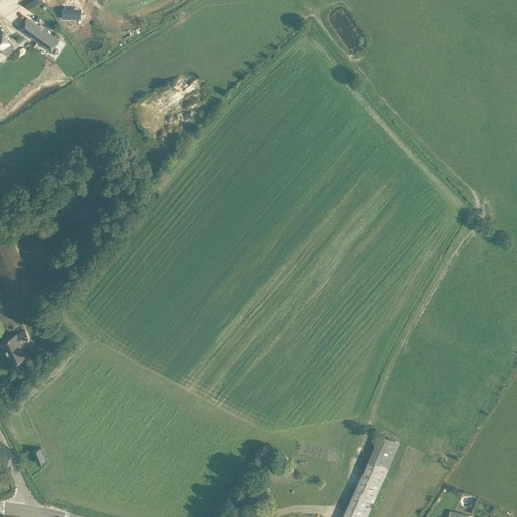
[(30,0),(25,3),(28,9),(40,2),(39,0),(30,0)]
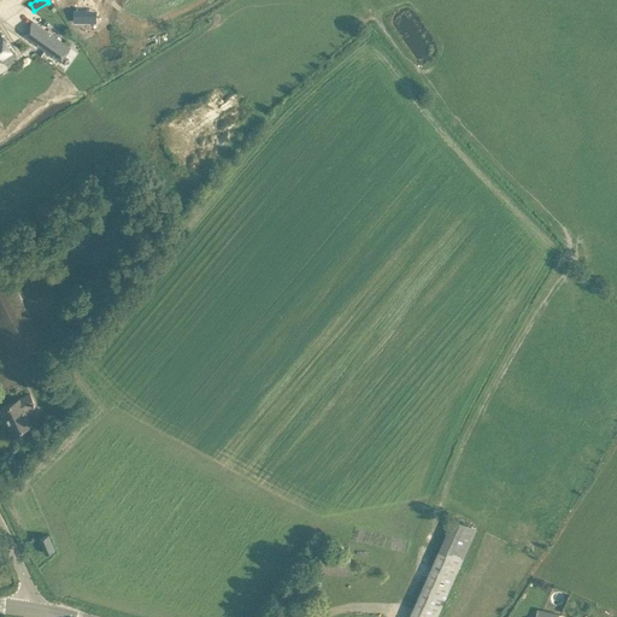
[(75,10),(75,22),(86,22),(86,10),(75,10)]
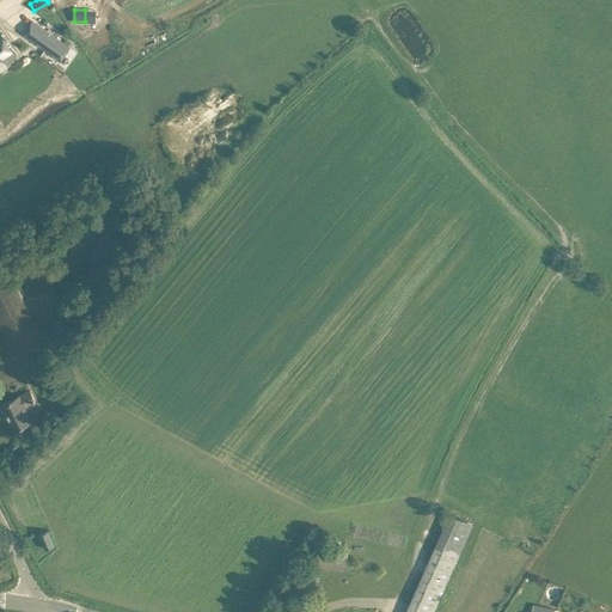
[(22,34),(35,42),(44,29),(31,19),(22,34)]
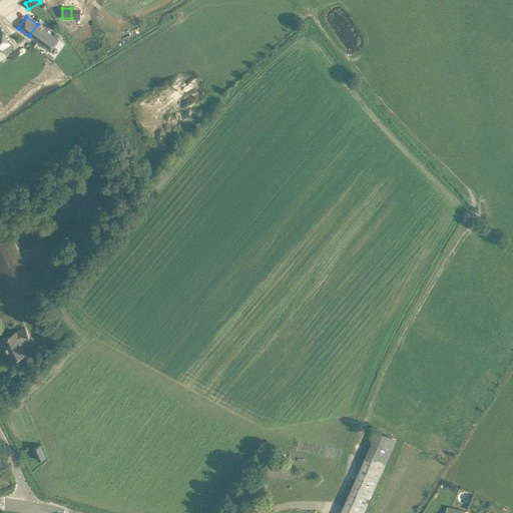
[(37,24),(29,35),(50,50),(59,39),(37,24)]
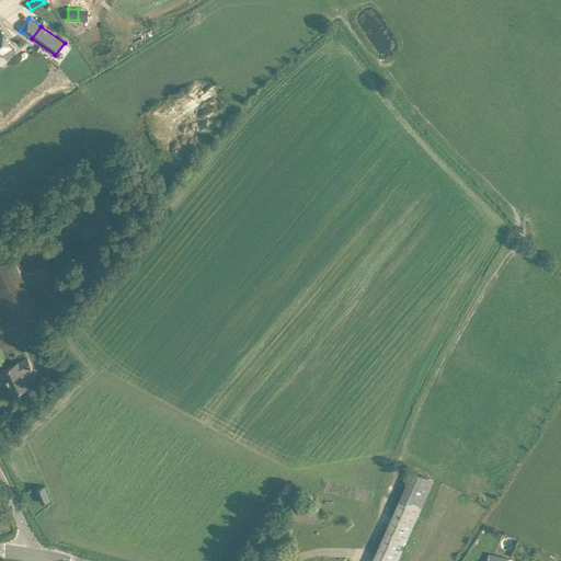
[(0,55),(3,54),(6,58),(14,52),(12,47),(13,47),(0,29),(0,55)]
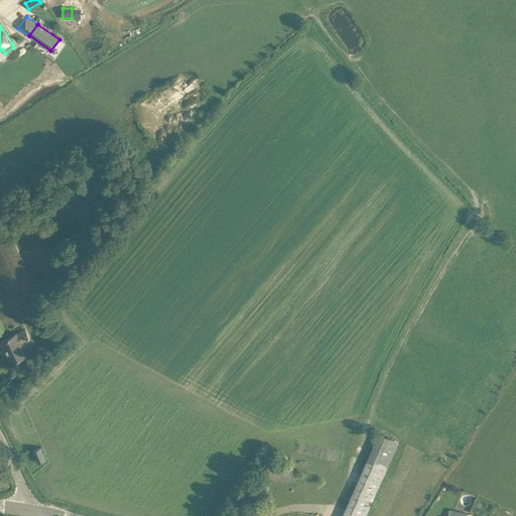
[(52,206),(57,198),(51,194),(46,202),(52,206)]
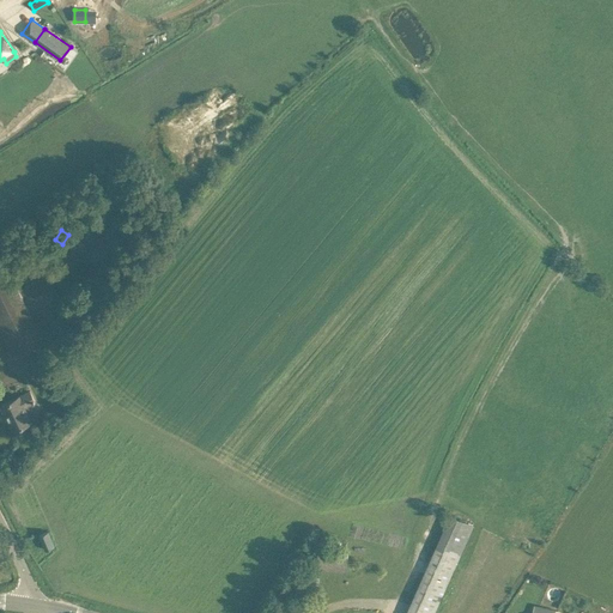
[(0,329),(14,358),(44,344),(11,275),(0,280),(0,329)]
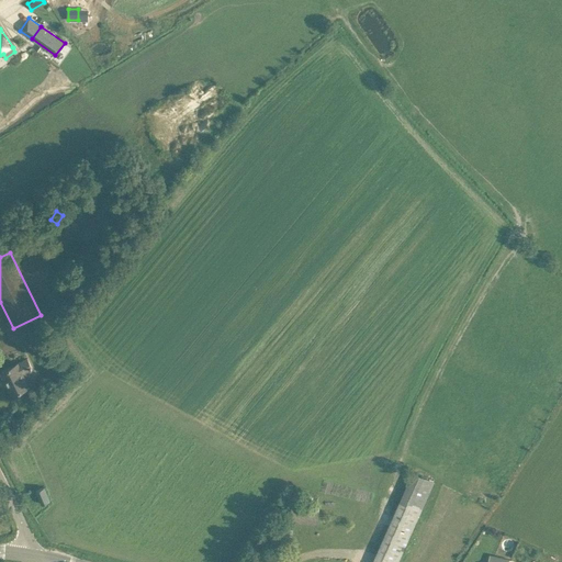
[(42,256),(24,263),(29,277),(47,270),(42,256)]
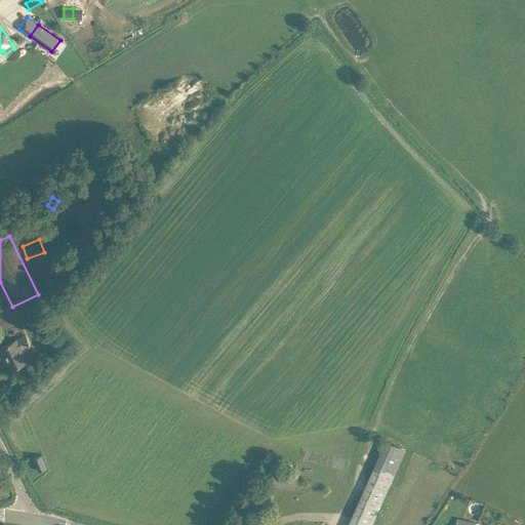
[(30,342),(26,335),(16,339),(1,347),(11,368),(27,361),(19,347),(30,342)]
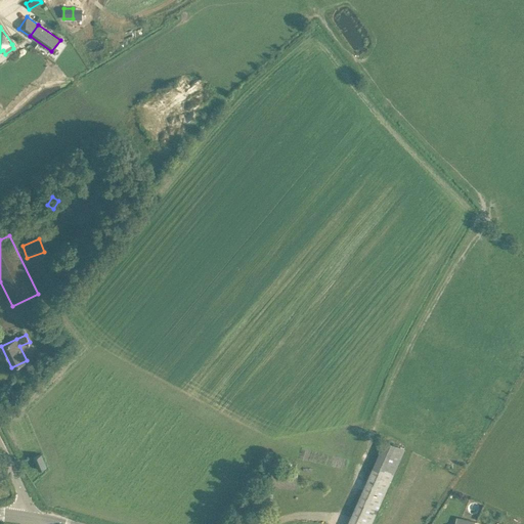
[(365,523),(366,523),(368,523),(369,523),(403,447),(384,439),(347,523),(365,523)]
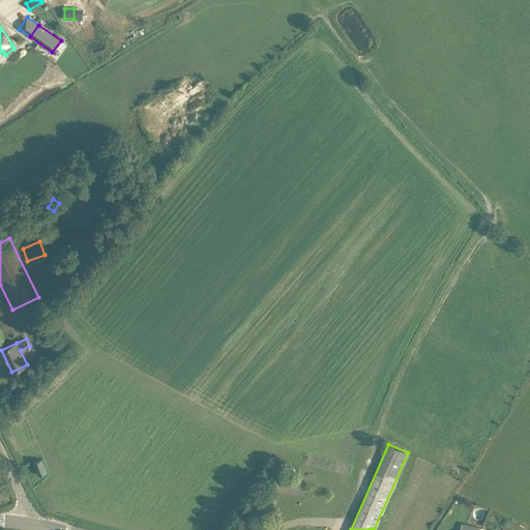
[(39,474),(47,471),(41,459),(34,462),(39,474)]
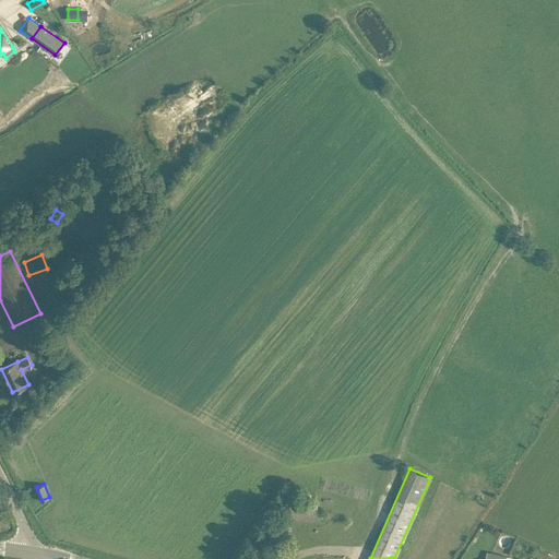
[(278,531),(278,537),(283,537),(290,537),(292,525),(284,524),(283,532),(278,531)]
